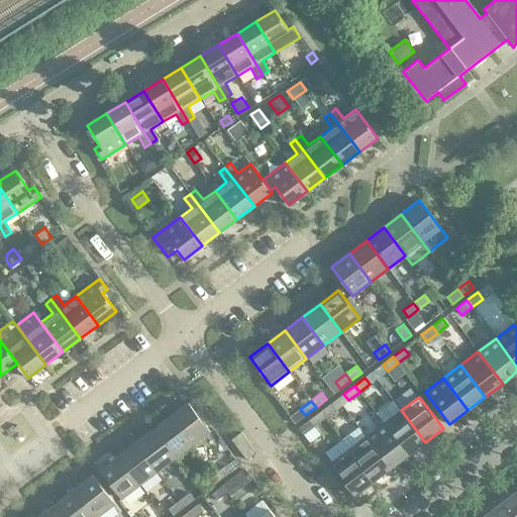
[(210,431),(188,403),(170,417),(192,445),(210,431)]
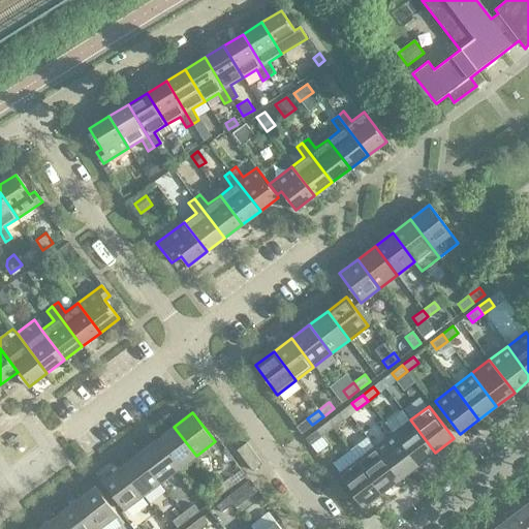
[(343,421),(338,413),(327,422),(332,429),(343,421)]
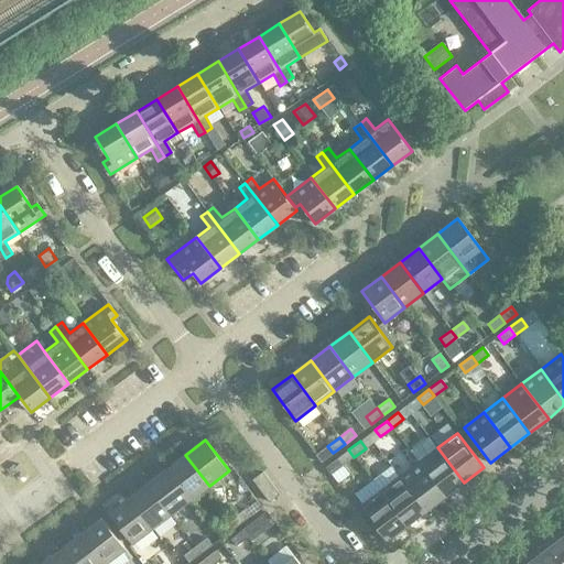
[(464,483),(437,447),(418,462),(445,497),(464,483)]
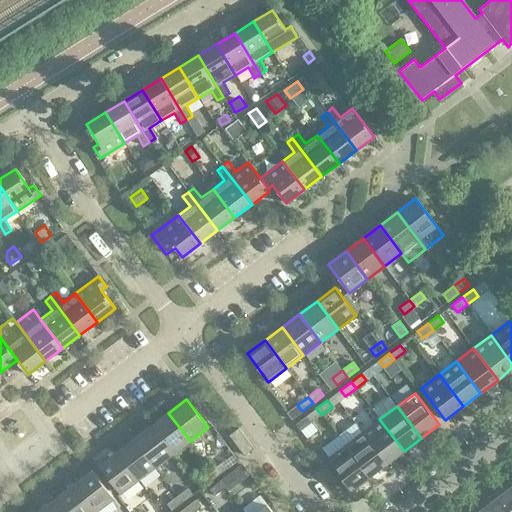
[(321,415),(316,408),(306,416),(311,422),(321,415)]
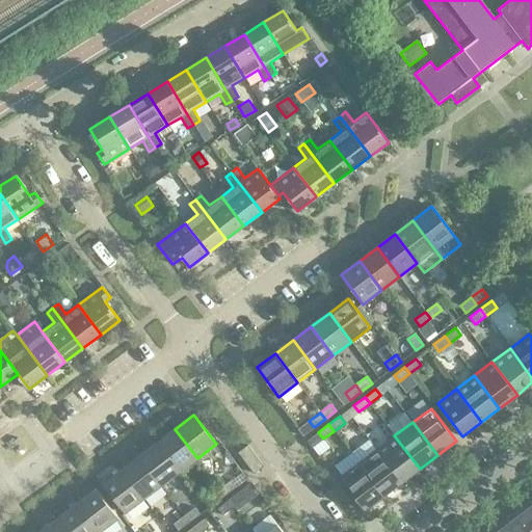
[(197,458),(175,429),(157,443),(180,472),(197,458)]
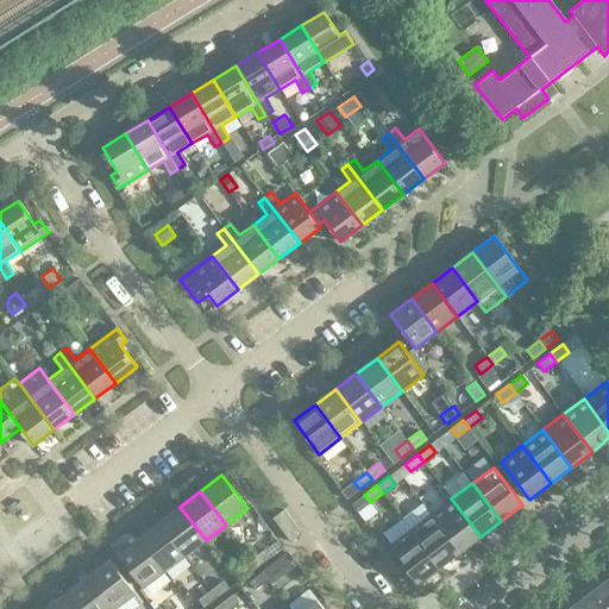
[(481,537),(451,498),(431,514),(459,552),(481,537)]
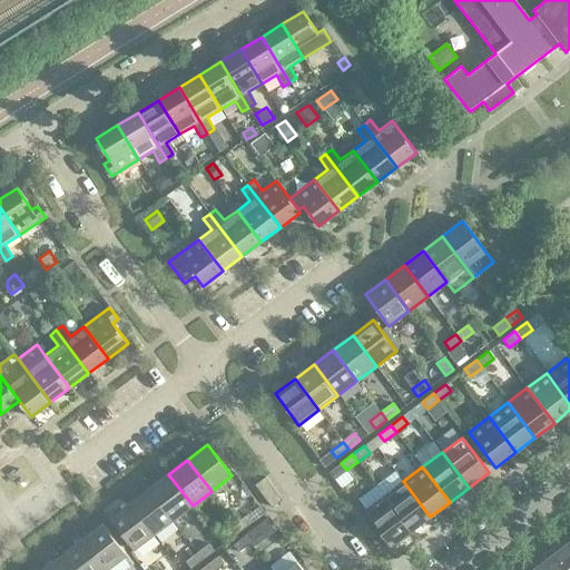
[(193,505),(168,474),(149,489),(173,520),(193,505)]
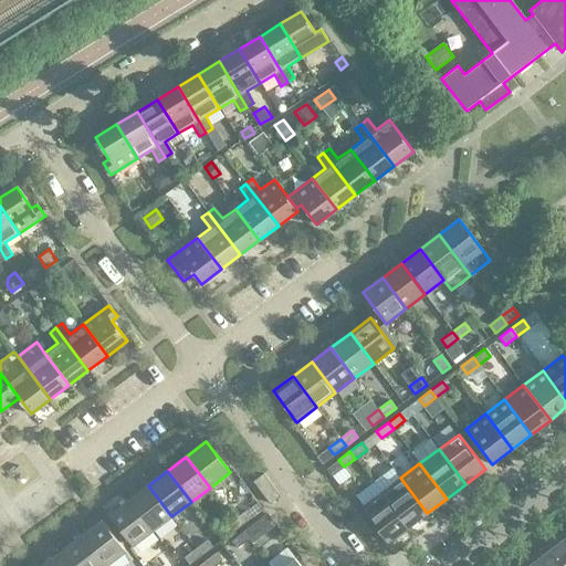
[(280,496),(263,473),(253,481),(270,503),(280,496)]
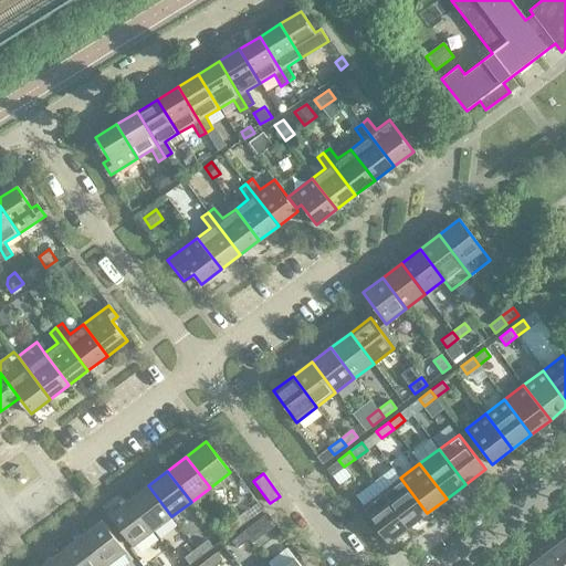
[(427,513),(400,478),(381,493),(408,527),(427,513)]
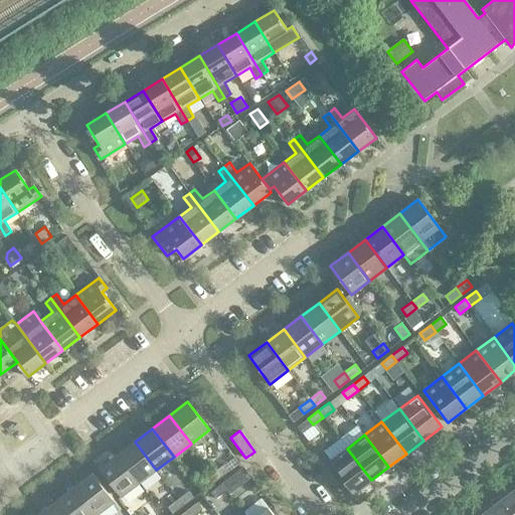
[(156,470),(135,442),(118,455),(139,483),(156,470)]
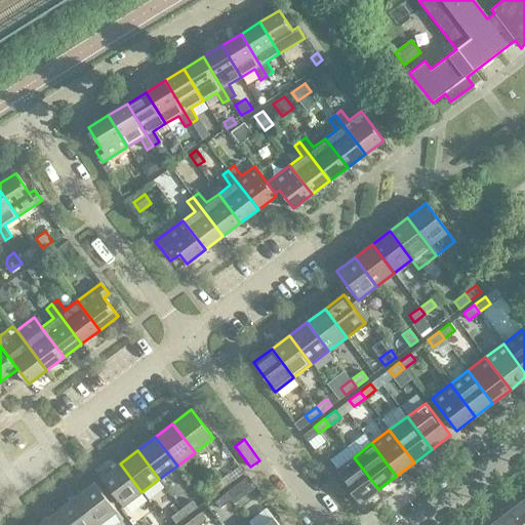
[(378,489),(354,457),(335,471),(359,502),(356,505),(357,506),(378,489)]
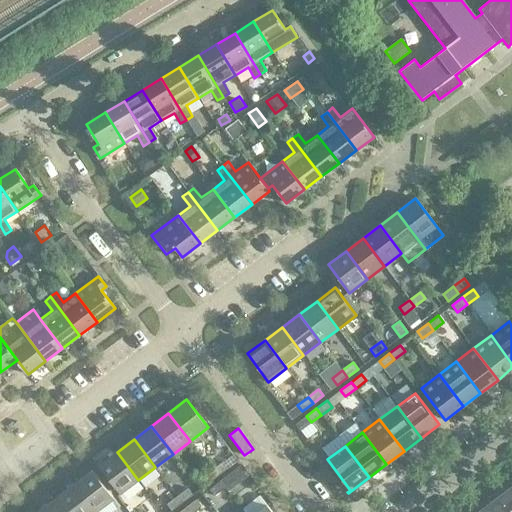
[(138,480),(117,452),(99,466),(120,494),(138,480)]
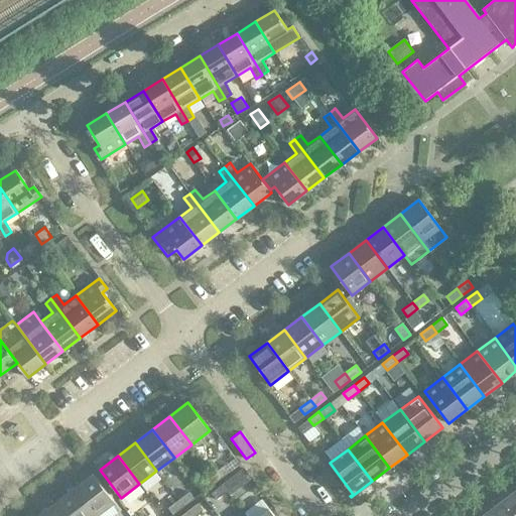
[(224,466),(213,474),(218,481),(229,473),(224,466)]
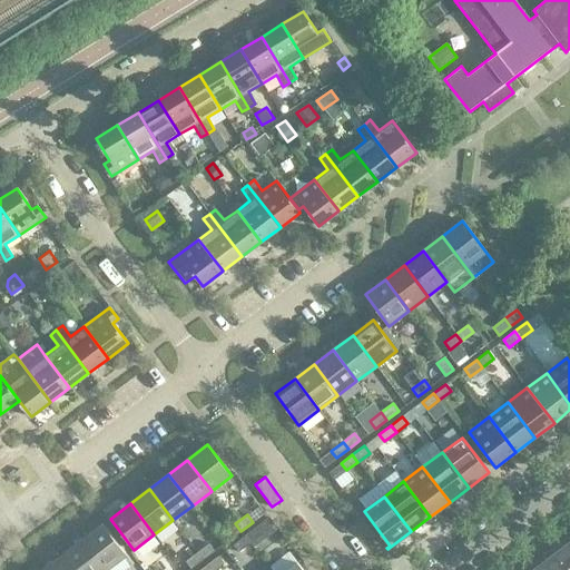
[(275,524),(269,518),(245,536),(251,543),(275,524)]
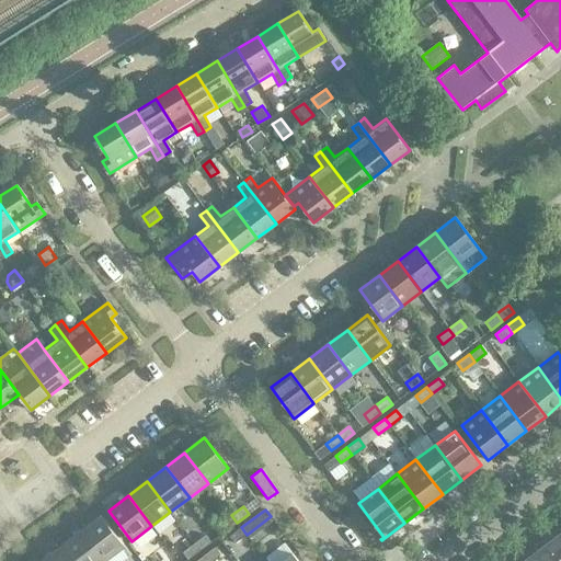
[(101,515),(81,530),(104,560),(123,560),(132,556),(101,515)]
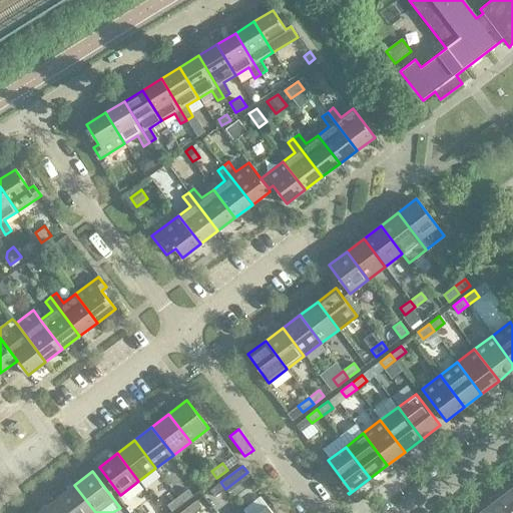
[(216,478),(211,471),(201,479),(206,486),(216,478)]
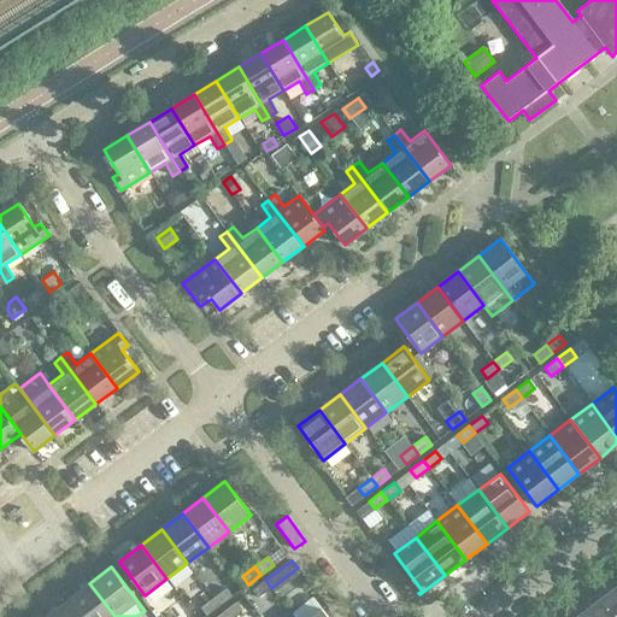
[(271,588),(265,580),(252,589),(258,598),(271,588)]
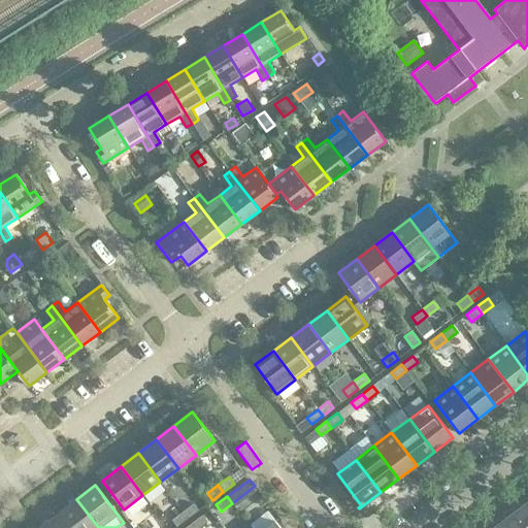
[(98,527),(76,499),(59,513),(70,527),(98,527)]
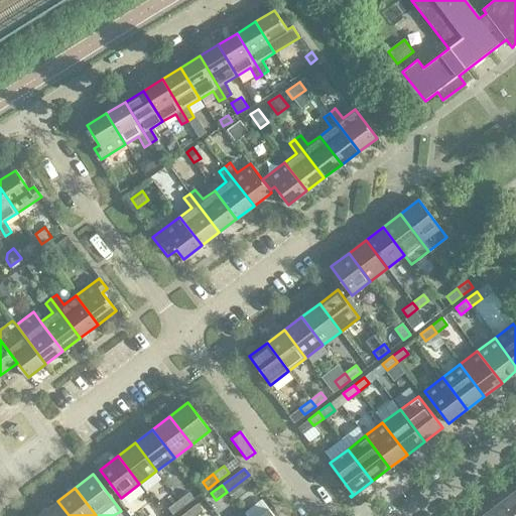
[(515,515),(515,492),(515,491),(498,504),(506,515),(515,515)]
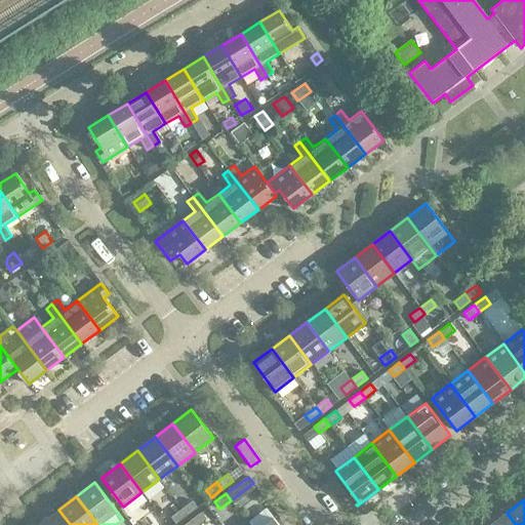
[(192,500),(182,509),(187,516),(197,508),(192,500)]
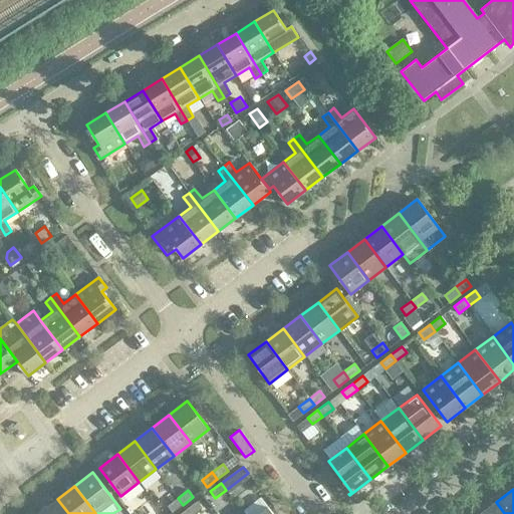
[(183,505),(178,498),(167,506),(172,513),(183,505)]
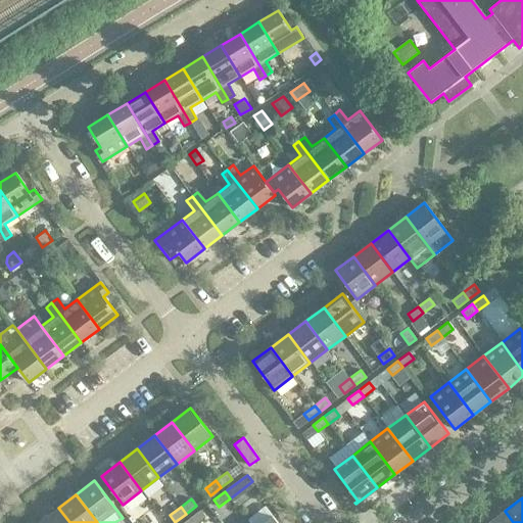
[(69,522),(58,508),(41,521),(42,522),(69,522)]
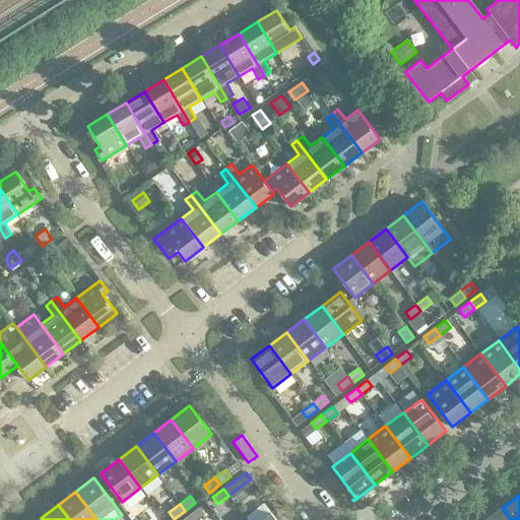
[(196,519),(204,514),(199,508),(188,515),(191,519),(196,519)]
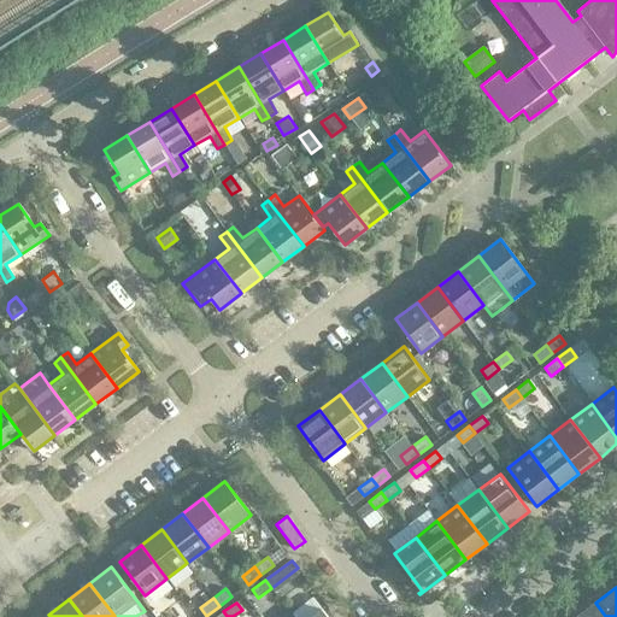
[(605,616),(595,603),(576,616),(605,616)]
